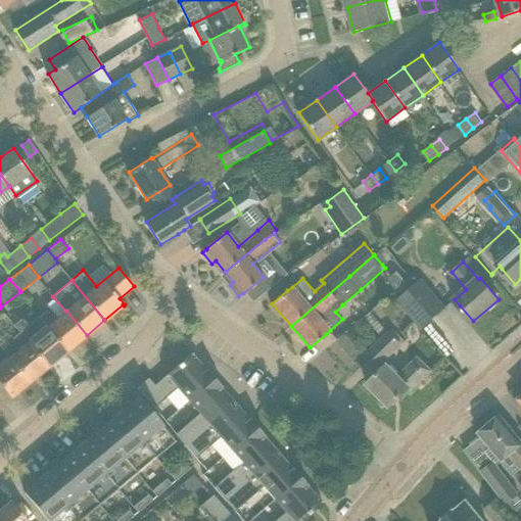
[(422,280),(398,299),(422,327),(445,308),(422,280)]
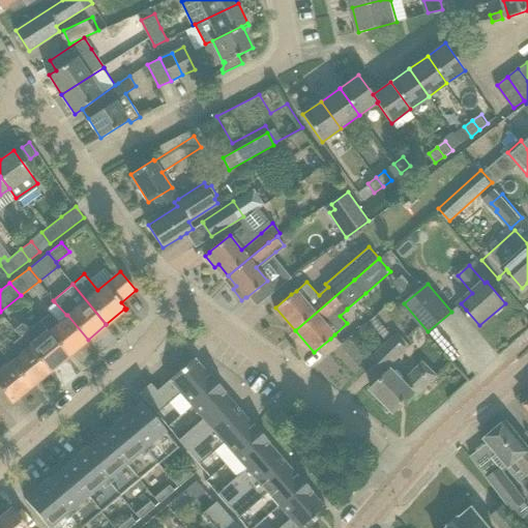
[(52,312),(40,320),(49,330),(48,330),(68,355),(88,340),(67,315),(66,315),(54,301),(48,306),(52,312)]
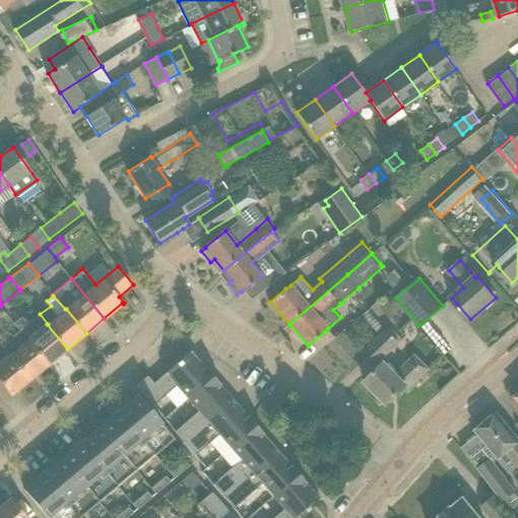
[(13,321),(28,339),(49,364),(67,348),(47,324),(48,324),(40,314),(39,313),(28,321),(21,315),(13,321)]
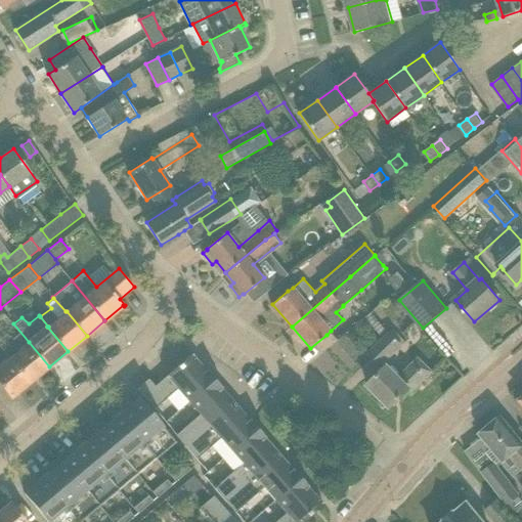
[(0,338),(0,345),(10,357),(30,382),(49,366),(29,342),(22,348),(8,332),(0,338)]
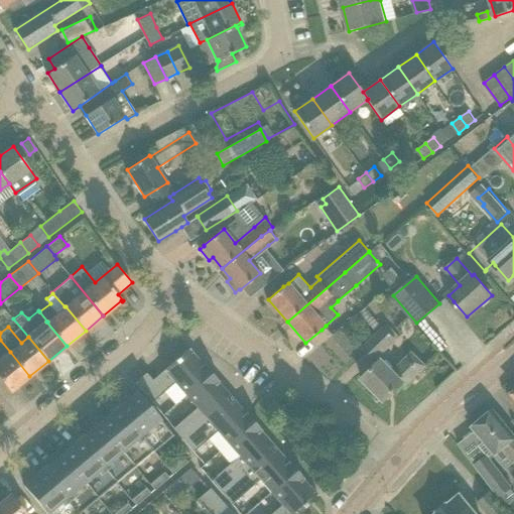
[(364,348),(375,360),(396,340),(385,328),(364,348)]
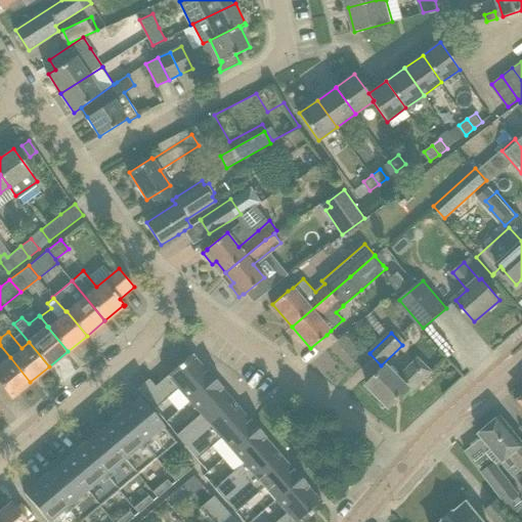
[(179,388),(190,400),(216,379),(208,368),(206,370),(193,355),(194,354),(193,352),(156,385),(149,378),(138,388),(156,408),(179,388)]
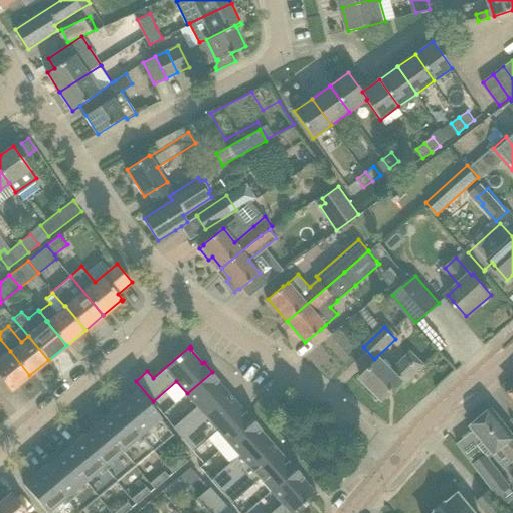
[(29,375),(10,351),(0,359),(0,376),(12,391),(12,390),(29,375)]
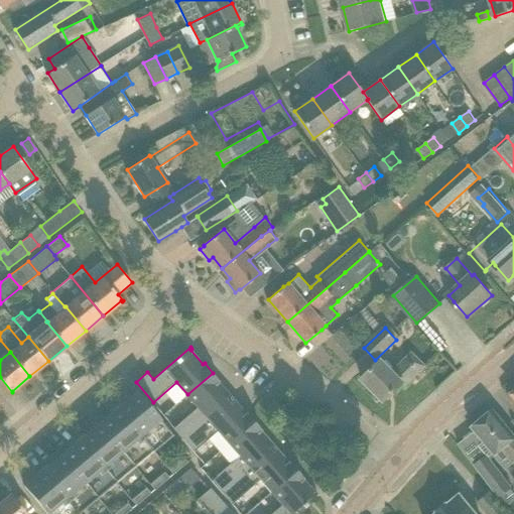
[(363,378),(384,400),(403,382),(406,385),(426,365),(413,352),(394,371),(382,359),(363,378)]
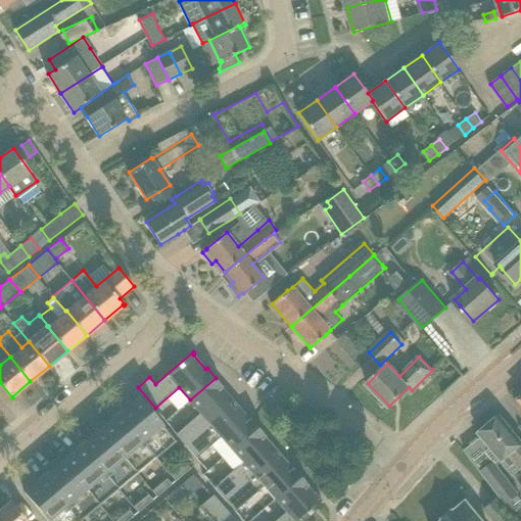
[(177,433),(187,444),(235,403),(222,387),(223,386),(216,378),(190,399),(200,413),(177,433)]
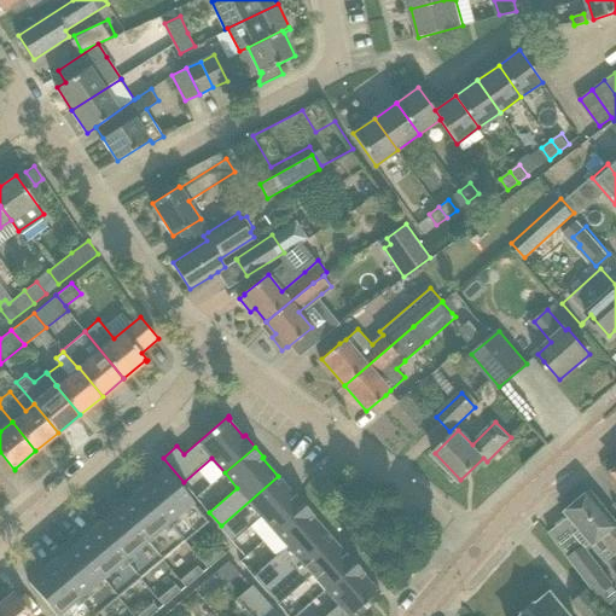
[(164,469),(120,506),(163,558),(208,521),(164,469)]
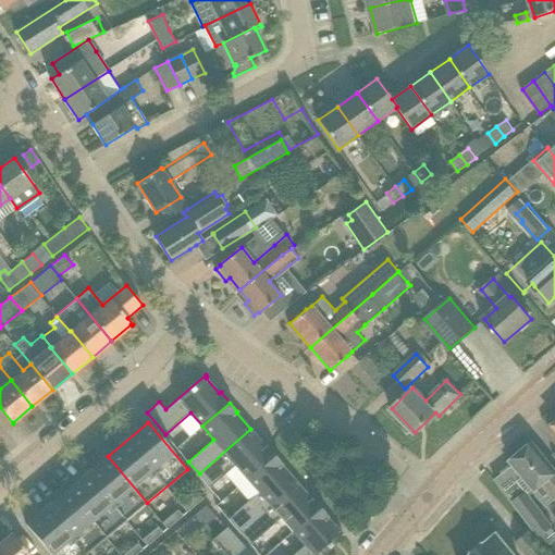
[(235,465),(247,478),(275,454),(267,444),(266,445),(250,429),(199,473),(209,486),(235,465)]
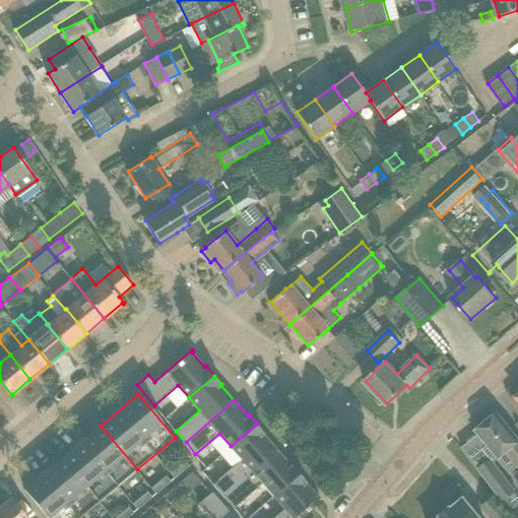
[(517,437),(498,412),(476,430),(500,457),(510,470),(517,465),(517,437)]
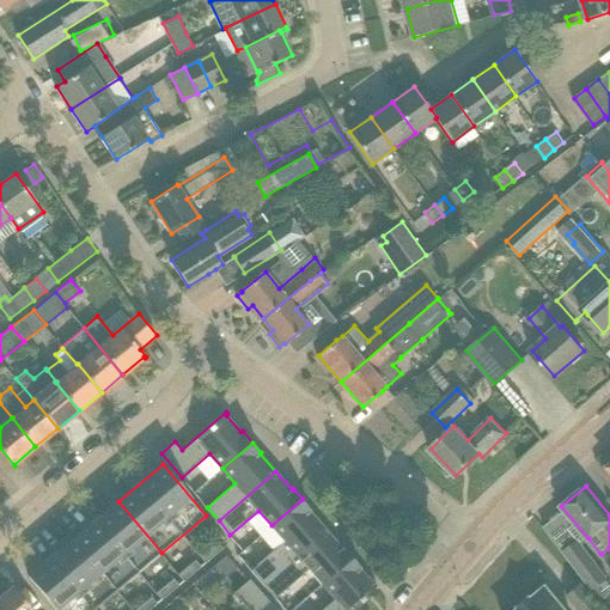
[(251,569),(264,584),(325,529),(310,511),(311,510),(303,499),(272,525),(285,541),(251,569)]
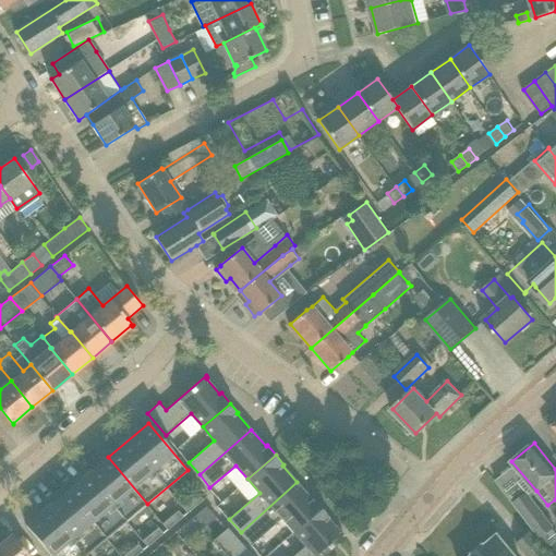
[(108,457),(68,491),(107,538),(147,504),(108,457)]
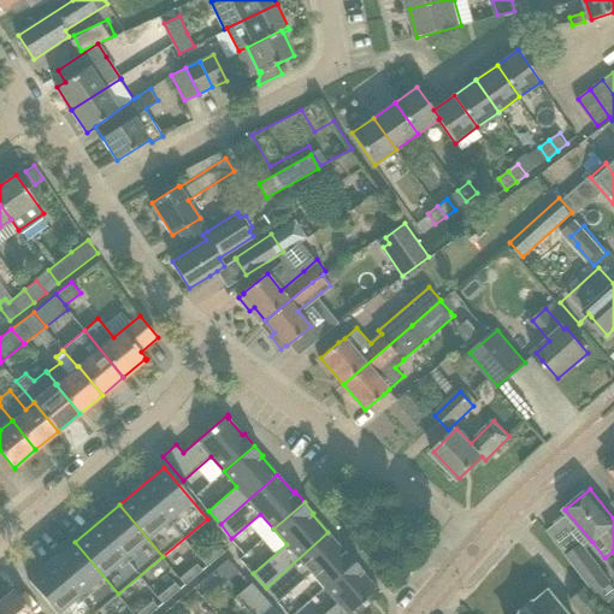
[(312,572),(325,586),(355,560),(346,550),(344,551),(328,532),(266,588),(278,601),(312,572)]
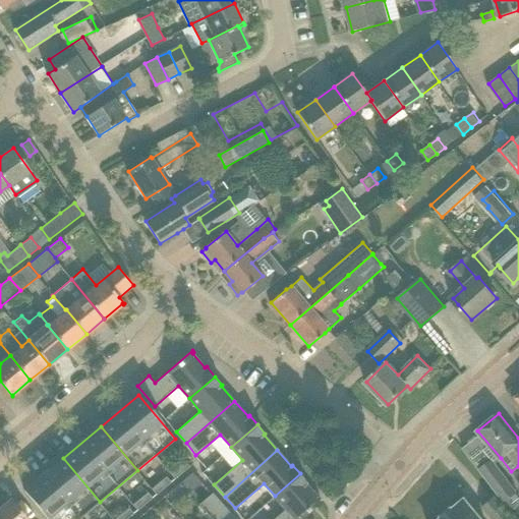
[(78,518),(100,502),(63,458),(25,489),(49,518),(78,518)]
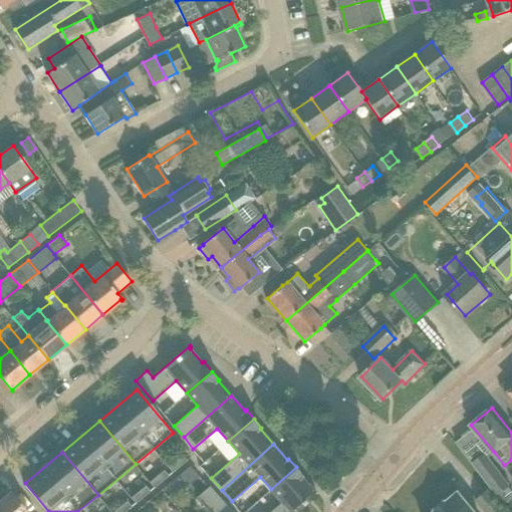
[(511,487),(510,485),(486,453),(474,463),(505,503),(511,498),(511,487)]
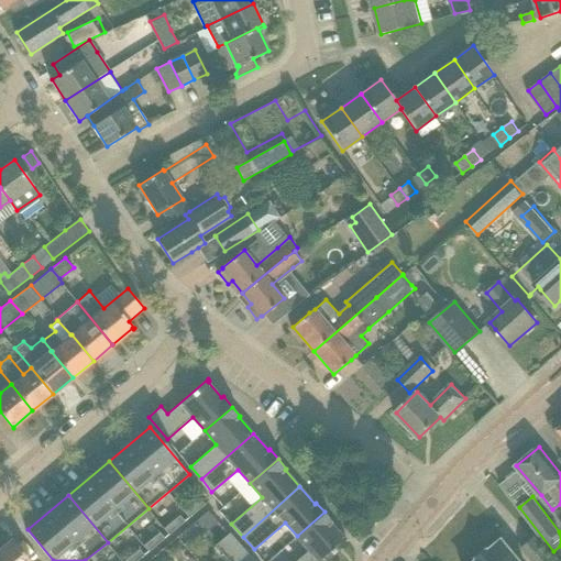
[(200,497),(193,504),(197,509),(206,503),(200,497)]
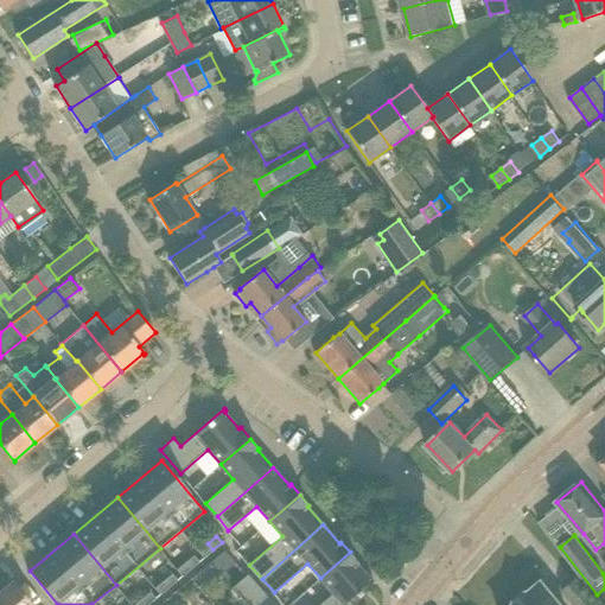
[(212,549),(208,543),(199,551),(204,556),(212,549)]
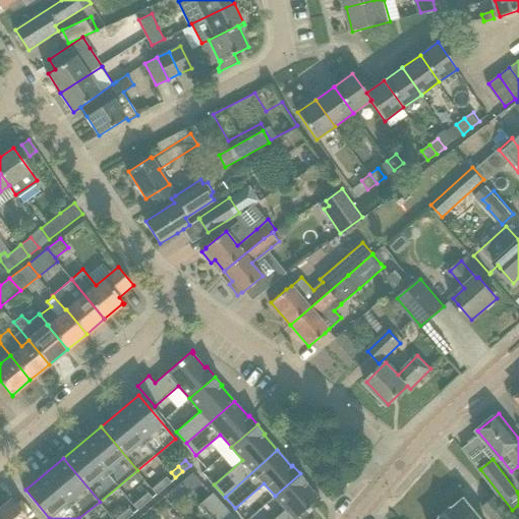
[(300,473),(275,496),(286,509),(273,518),(298,518),(322,499),(321,498),(320,499),(306,483),(307,482),(300,473)]
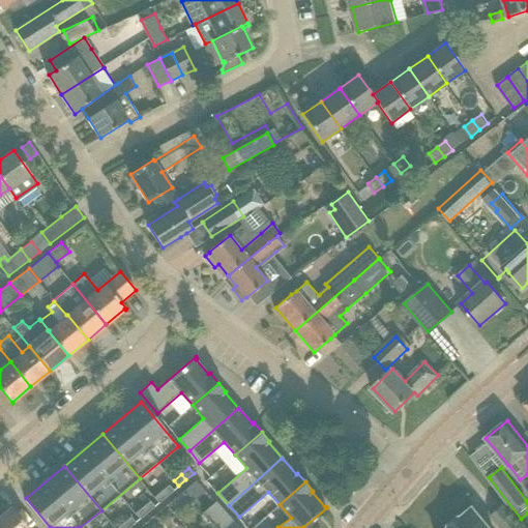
[(170,484),(163,490),(167,496),(174,490),(170,484)]
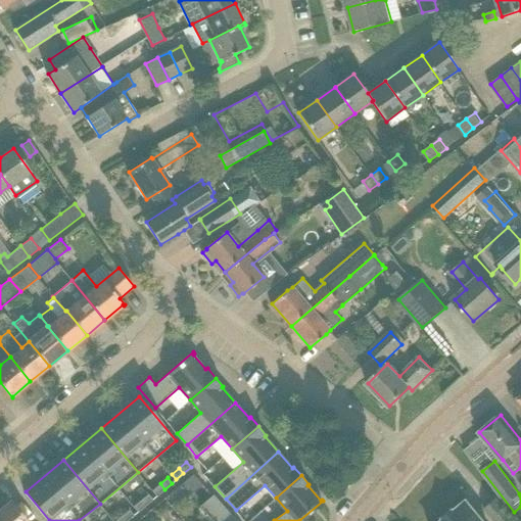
[(164,489),(160,483),(152,489),(157,495),(164,489)]
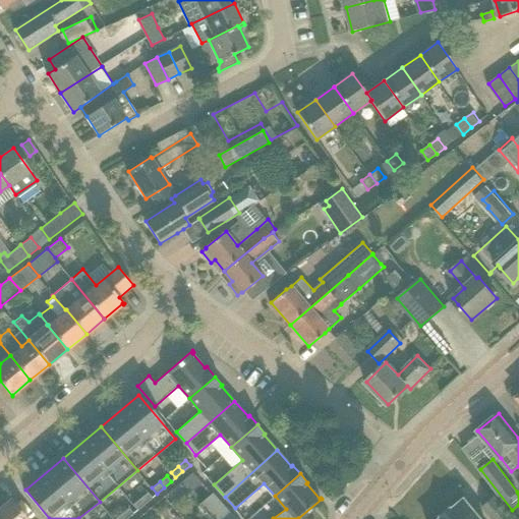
[(148,492),(140,498),(146,503),(153,497),(148,492)]
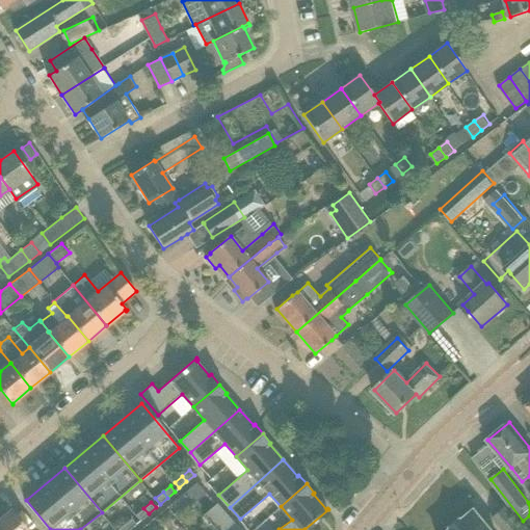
[(206,514),(218,529),(239,529),(217,504),(206,514)]
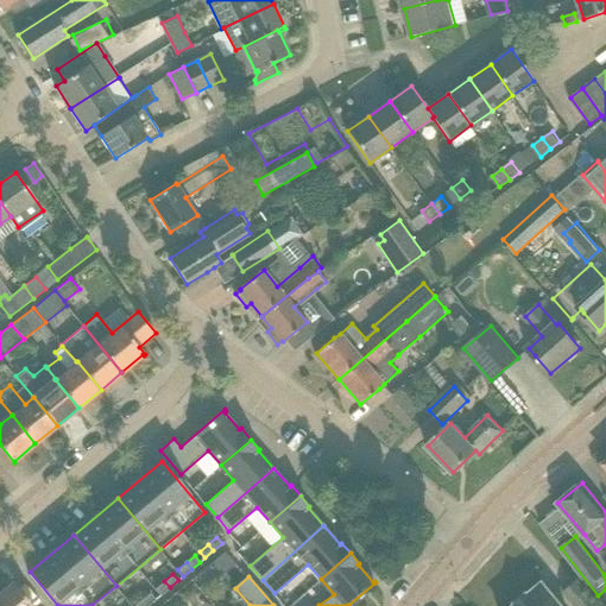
[(605,605),(580,578),(566,591),(578,605),(605,605)]
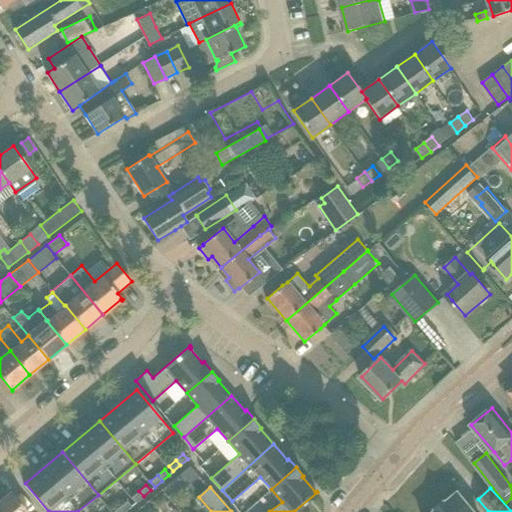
[(28,511),(25,508),(11,491),(10,492),(11,493),(2,500),(0,497),(0,511),(28,511)]
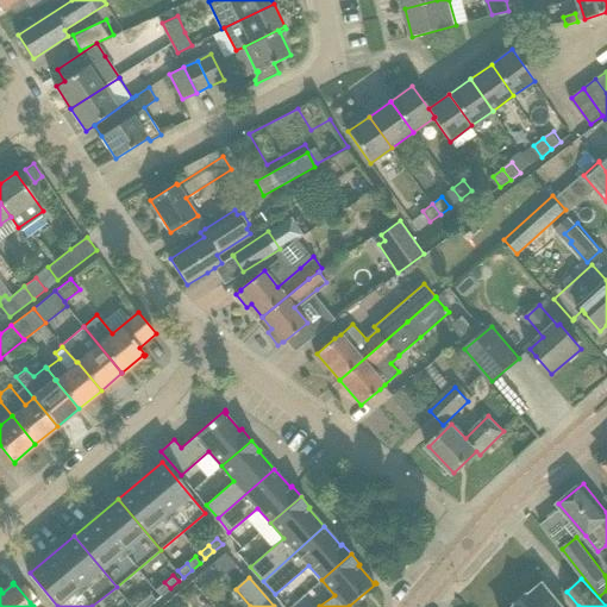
[(170,588),(164,582),(156,589),(161,595),(170,588)]
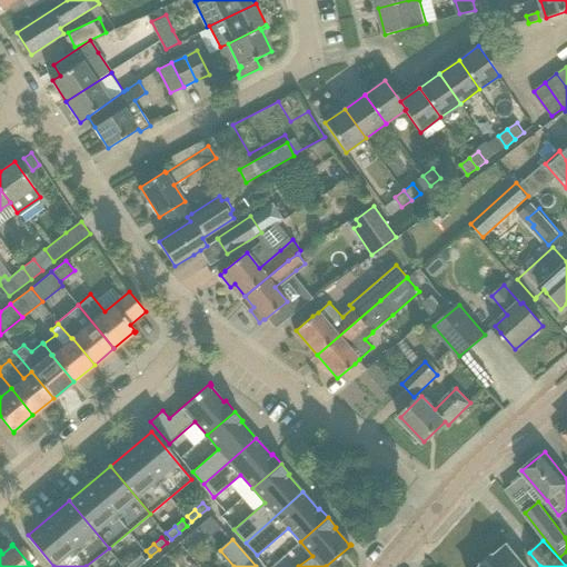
[(528,566),(510,544),(496,556),(495,555),(485,563),(486,564),(481,566),(528,566)]
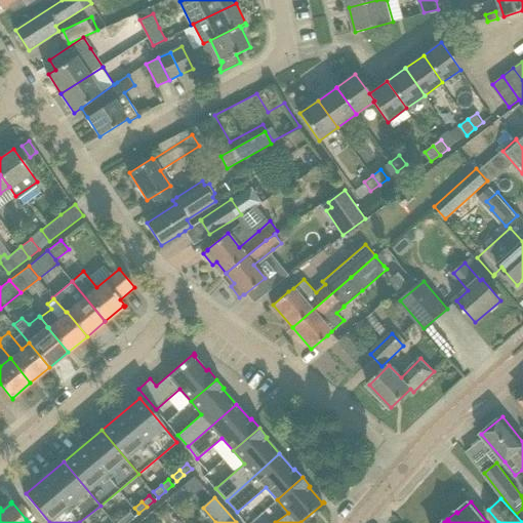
[(130,511),(123,517),(127,522),(135,516),(130,511)]
